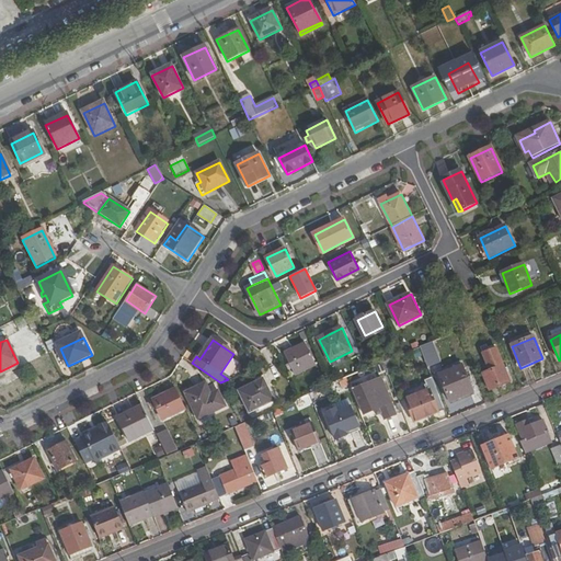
[(433,342),(420,346),(427,366),(441,362),(433,342)]
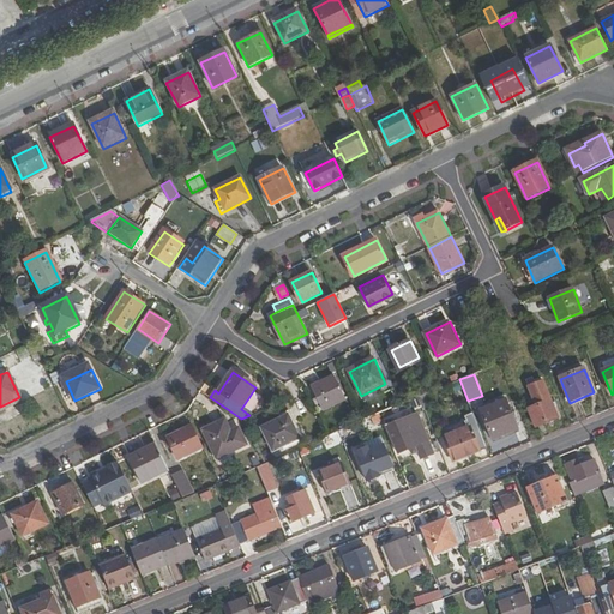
[(312,389),(323,411),(345,401),(335,378),(312,389)]
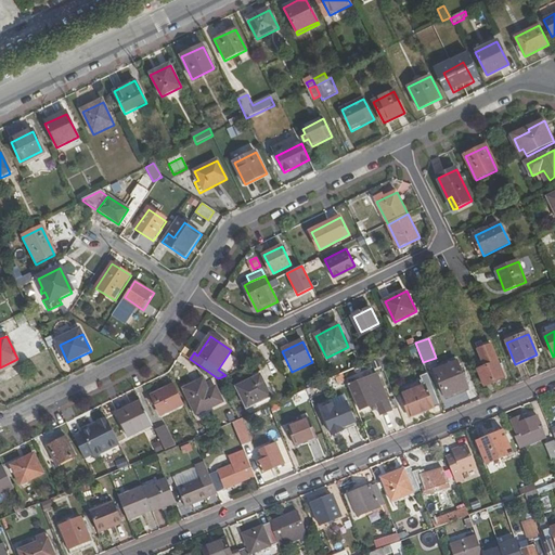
[(504,378),(491,346),(477,351),(483,368),(478,370),(485,387),(504,378)]
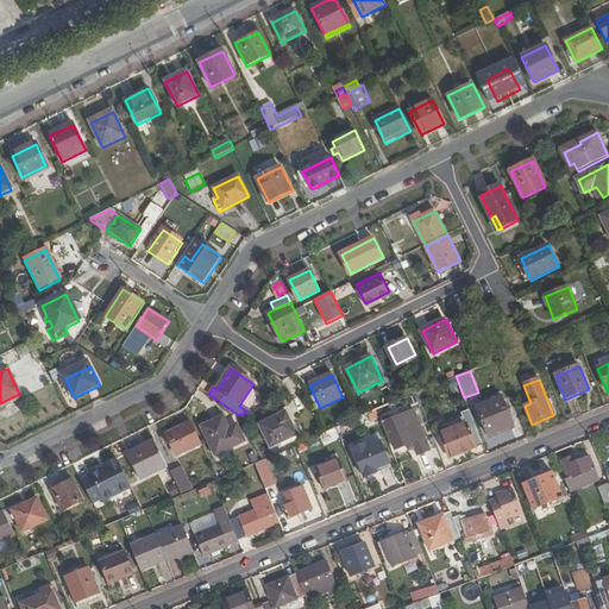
[(447,381),(439,384),(435,385),(438,394),(450,389),(447,381)]
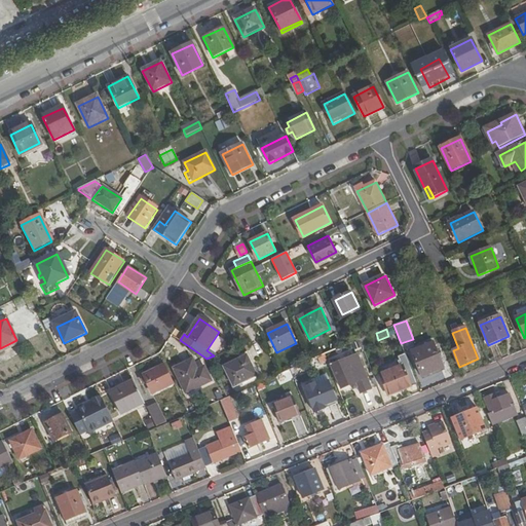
[(417,384),(398,338),(390,341),(402,367),(380,376),(388,396),(417,384)]
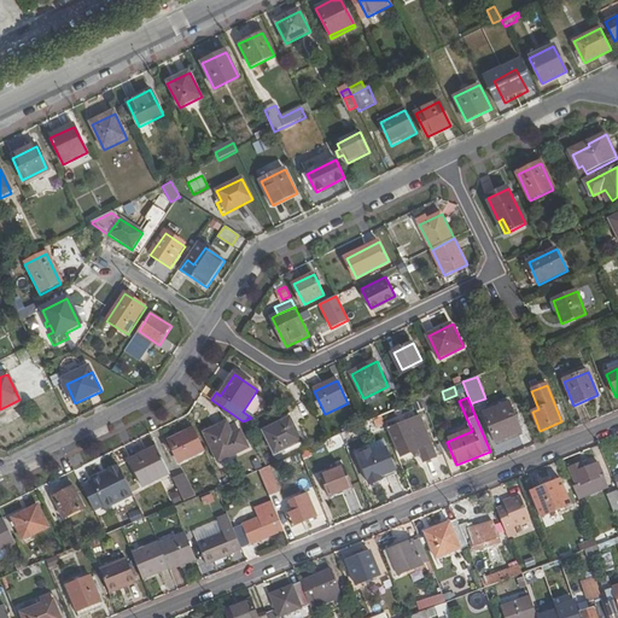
[(520,435),(508,406),(484,415),(496,445),(520,435)]
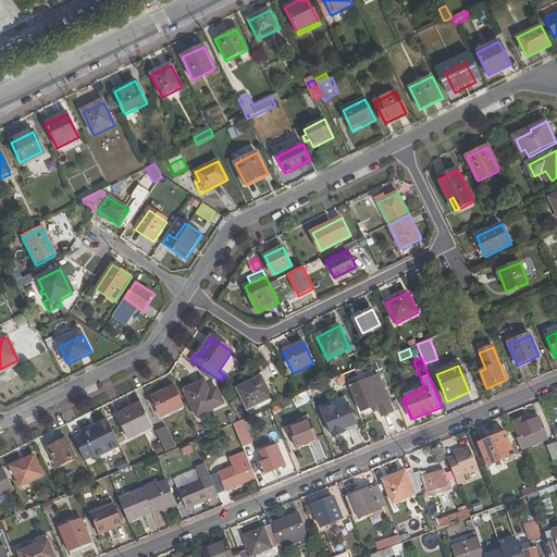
[(351,388),(361,412),(372,408),(374,413),(379,411),(382,417),(394,411),(380,376),(374,379),(373,374),(358,381),(360,384),(351,388)]
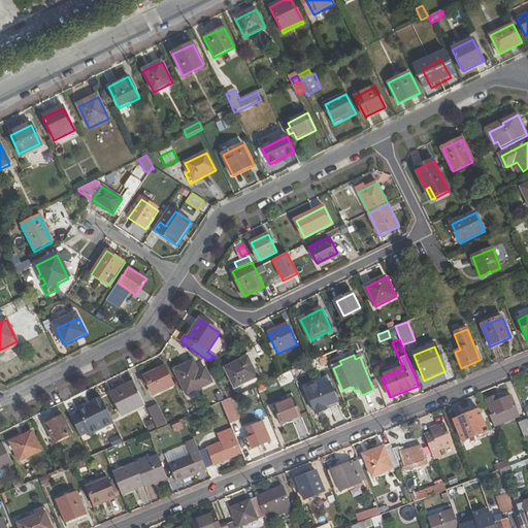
[(226,368),(234,386),(257,374),(249,357),(226,368)]
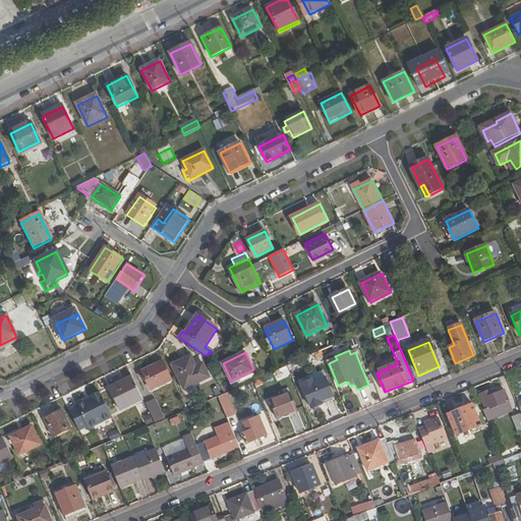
[(322,352),(310,357),(287,366),(291,377),(325,361),(324,358),(322,352)]
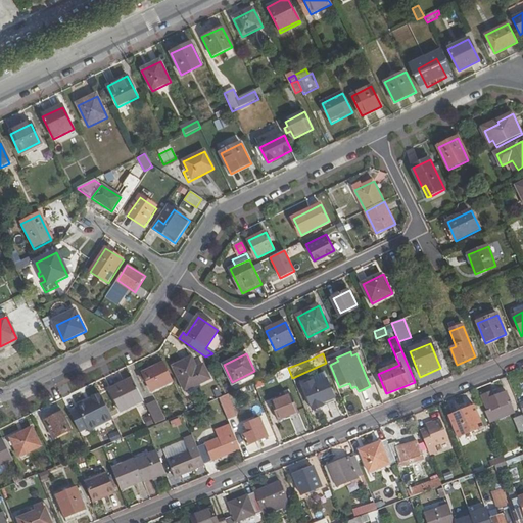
[(211,380),(204,364),(197,368),(192,358),(174,367),(186,392),(211,380)]
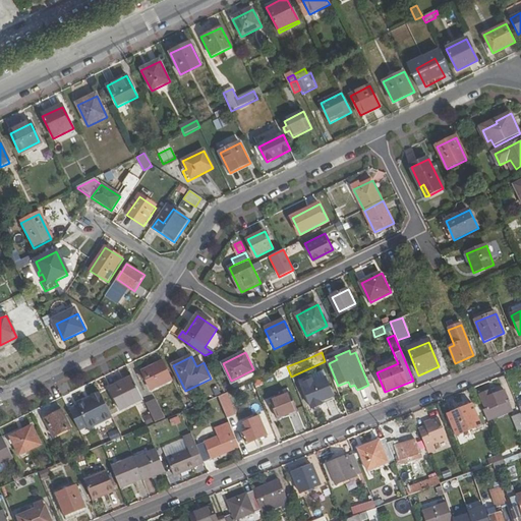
[(173,379),(164,360),(142,371),(152,389),(173,379)]
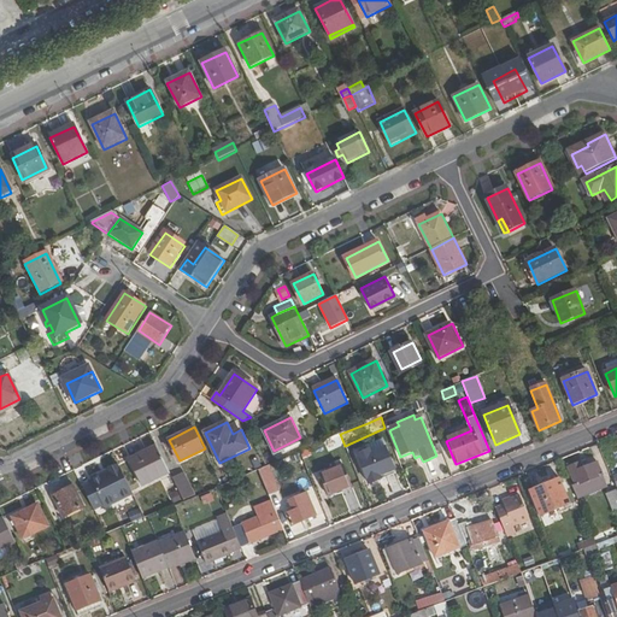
[(330,446),(342,442),(340,433),(328,438),(330,446)]
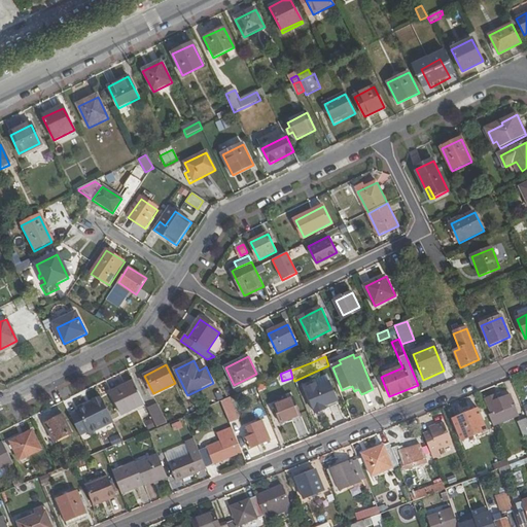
[(146,403),(134,381),(111,391),(123,415),(146,403)]
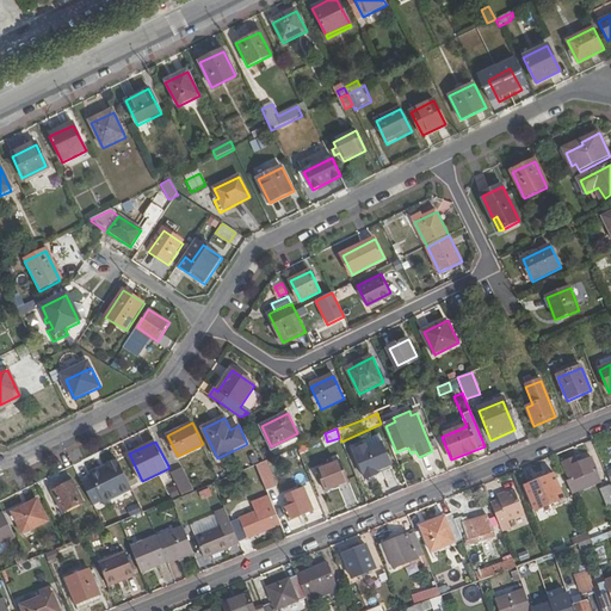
[(357,460),(365,480),(393,469),(384,449),(357,460)]
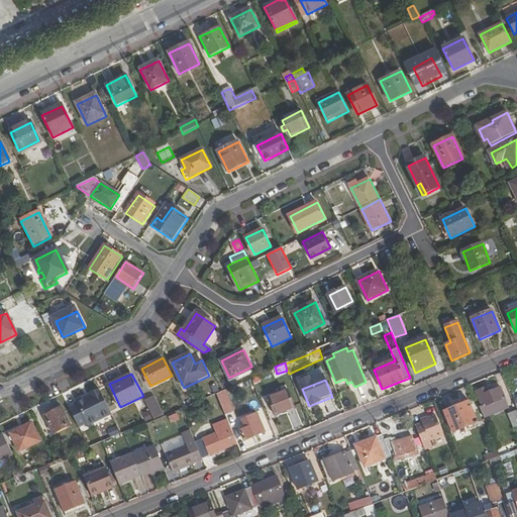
[(482,407),(480,408),(484,417),(508,408),(501,388),(495,391),(493,387),(487,389),(487,388),(476,392),(482,407)]
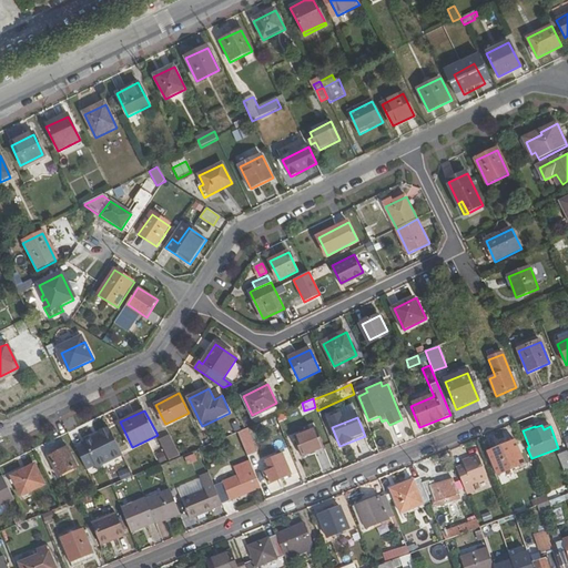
[(293,434),(301,454),(321,446),(313,426),(293,434)]
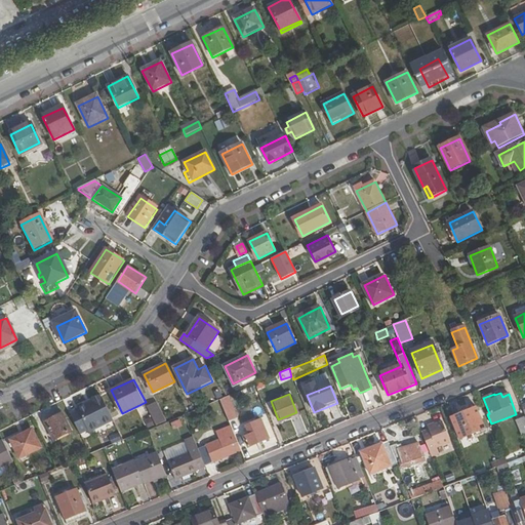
[(78,408),(71,412),(82,435),(89,431),(90,433),(115,420),(102,395),(77,407),(78,408)]
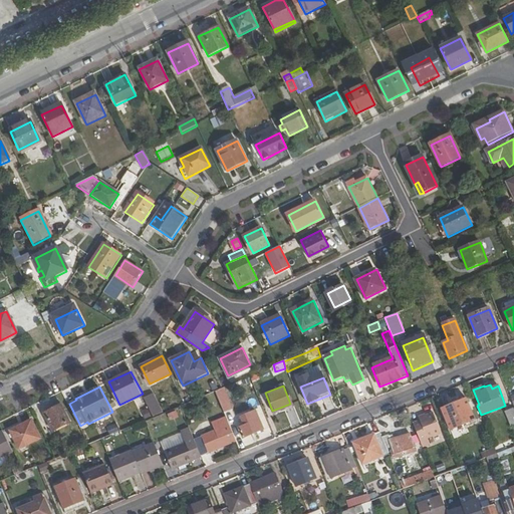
[(230,410),(222,389),(214,393),(219,405),(223,413),(230,410)]
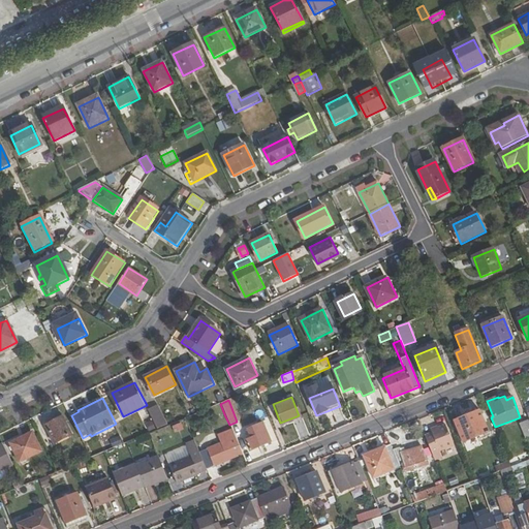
[(220,404),(214,406),(219,419),(225,416),(220,404)]
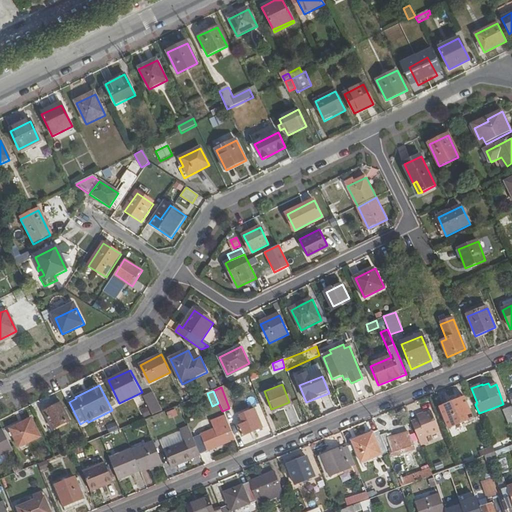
[(153,394),(145,398),(154,416),(163,412),(153,394)]
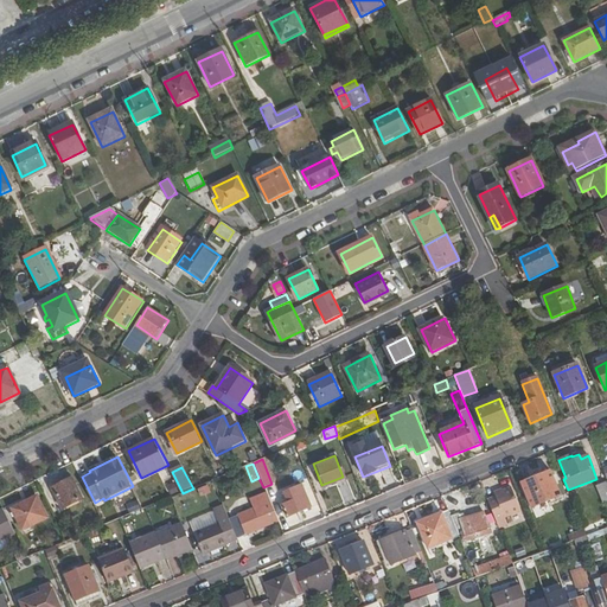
[(560,496),(550,471),(521,483),(531,508),(560,496)]
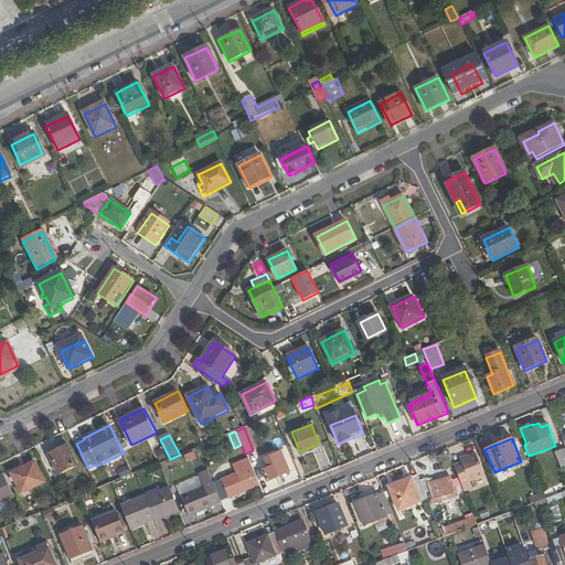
[(68,445),(50,455),(60,472),(78,464),(68,445)]
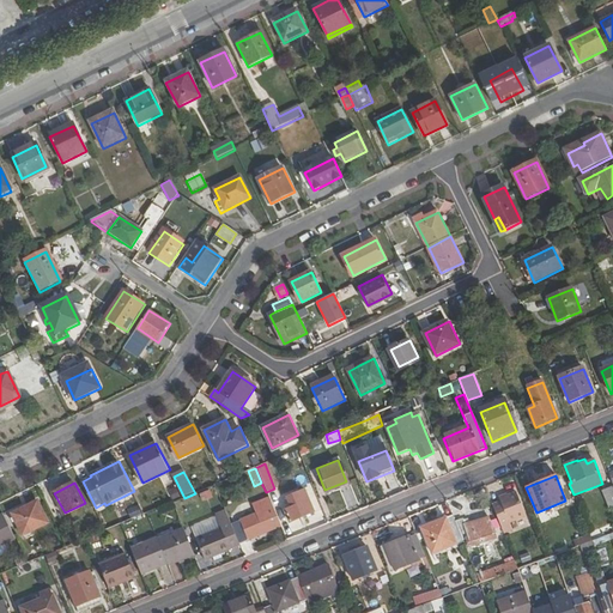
[(612,509),(612,486),(601,490),(610,510),(612,509)]
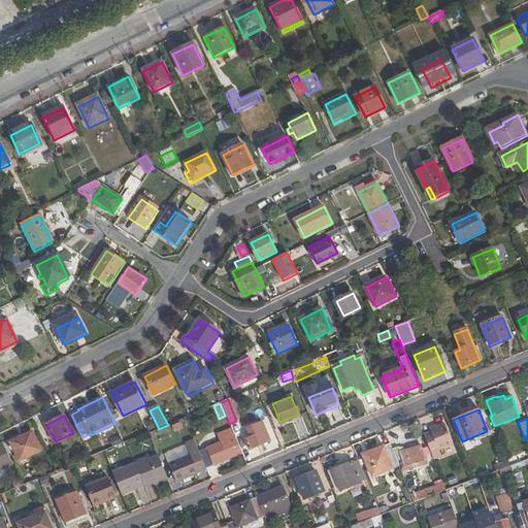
[(278,443),(270,422),(248,430),(251,438),(245,440),(251,452),(269,443),(270,447),(278,443)]
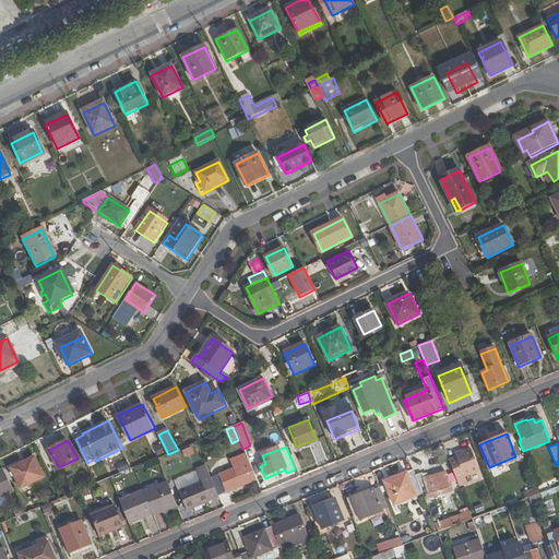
[(456,459),(449,461),(460,486),(466,483),(464,478),(480,472),(471,448),(454,454),(456,459)]
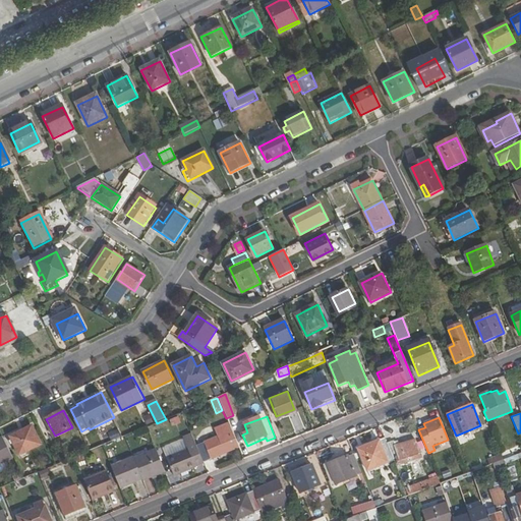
[(11,437),(20,454),(43,444),(34,425),(11,437)]
